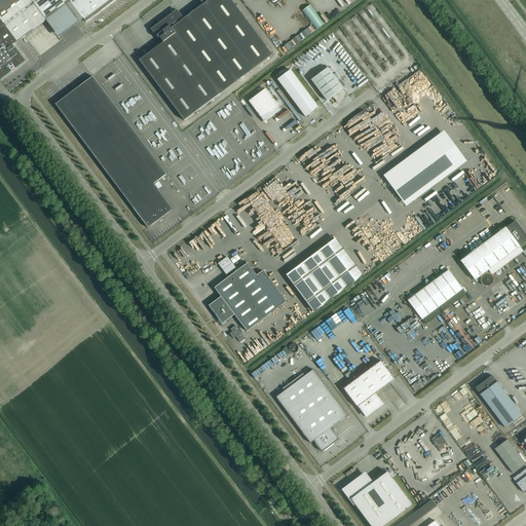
[(14,69),(26,61),(13,44),(46,20),(31,0),(0,0),(0,78),(1,80),(11,71),(14,69)]
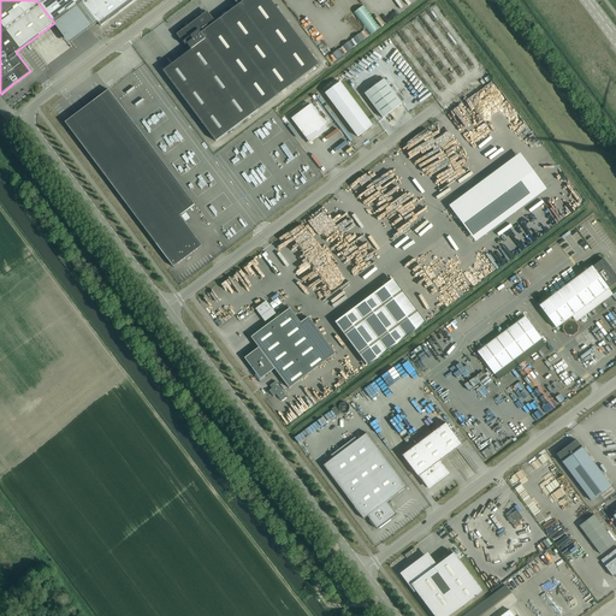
[(36,0),(54,23),(83,3),(101,25),(135,0),(36,0)]
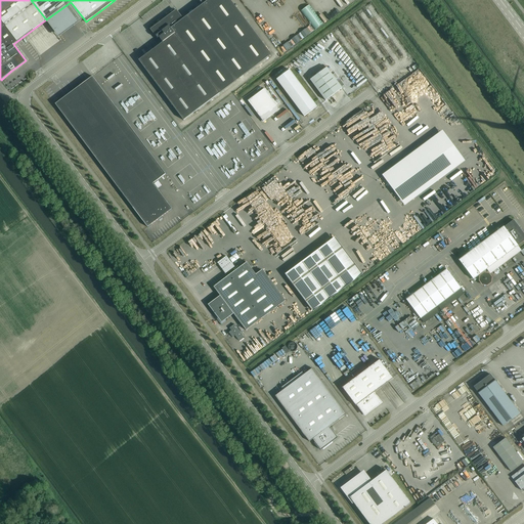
[(271,54),(230,0),(208,0),(183,19),(176,10),(168,16),(169,18),(167,20),(166,19),(153,28),(156,33),(157,35),(156,36),(158,38),(159,37),(163,42),(139,60),(183,120),(271,54)]
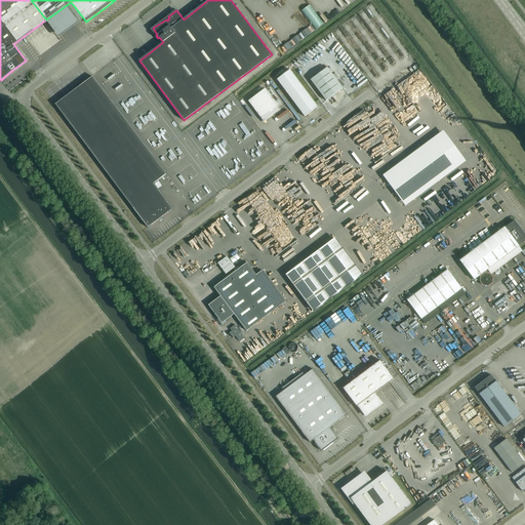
[(329,6),(335,15),(337,13),(331,4),(329,6)]
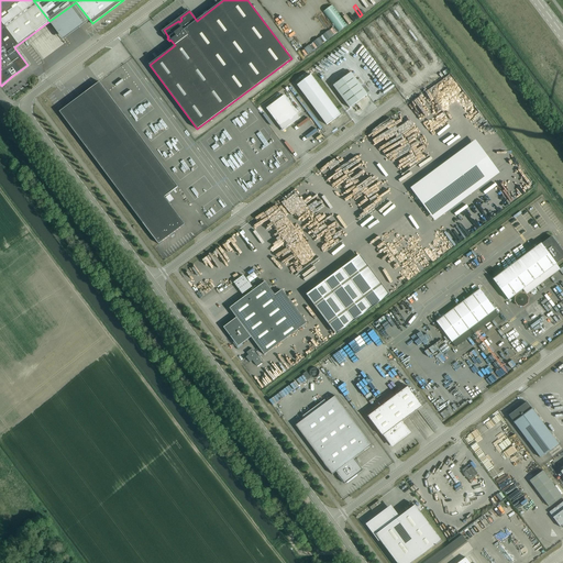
[(145,18),(157,9),(155,7),(144,15),(145,18)]
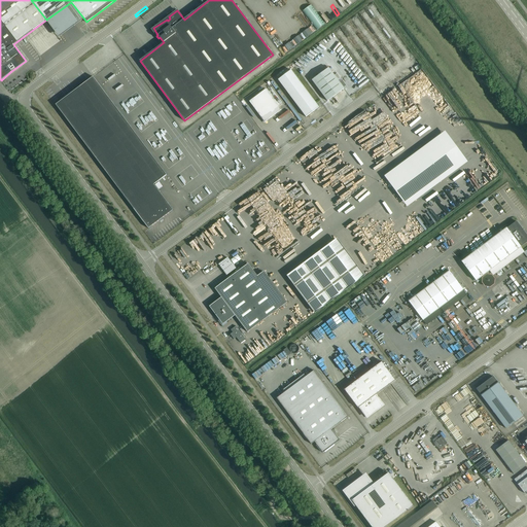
[(269,26),(275,34),(280,31),(274,23),(269,26)]
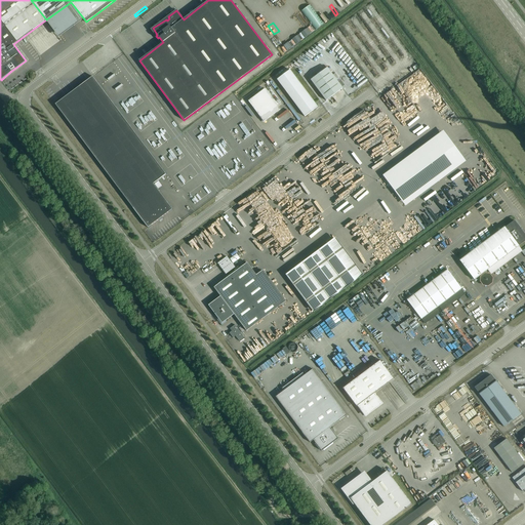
[(326,101),(342,88),(327,68),(311,80),(326,101)]
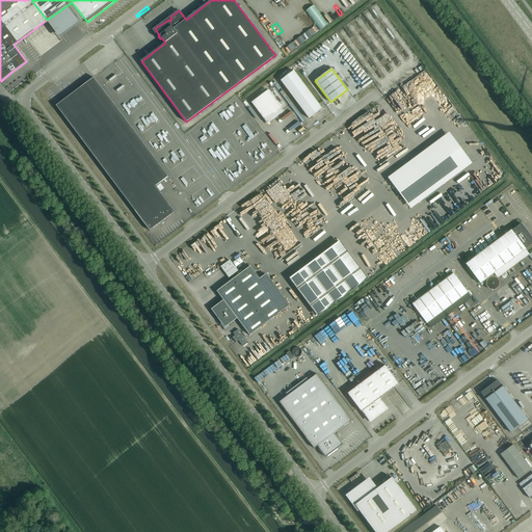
[(309,118),(322,108),(294,71),(281,80),(309,118)]
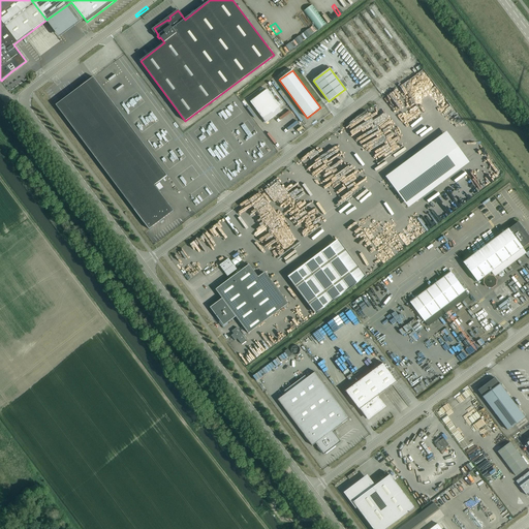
[(161,221),(162,220),(162,219),(174,211),(168,205),(169,205),(154,185),(167,176),(93,76),(56,104),(145,223),(149,229),(160,220),(161,221)]
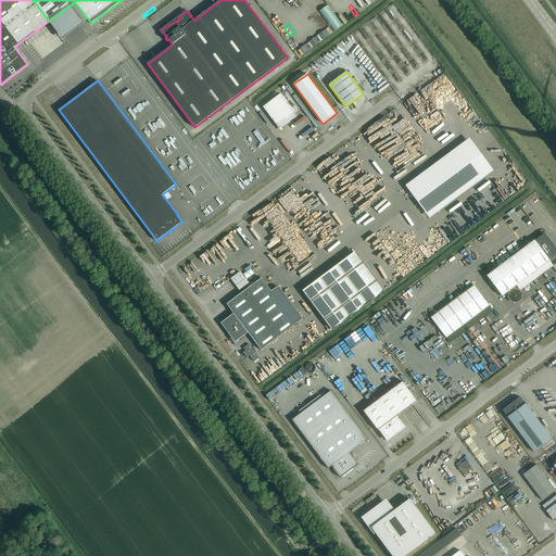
[(320,127),(324,125),(299,92),(297,95),(320,127)]
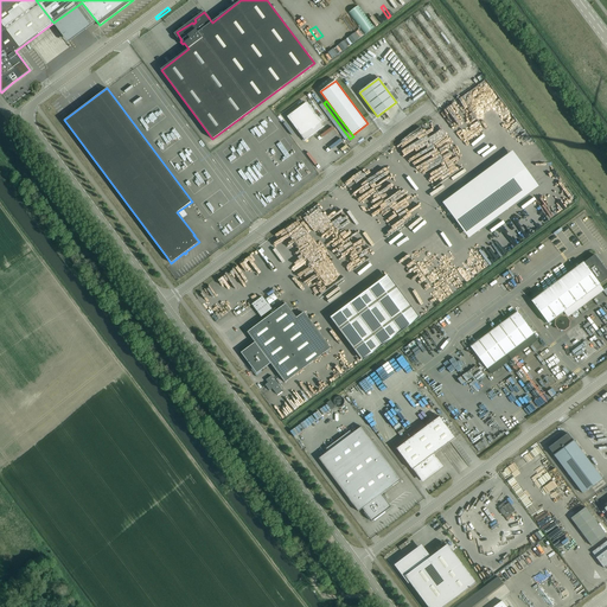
[(305,140),(324,126),(306,102),(287,116),(305,140)]
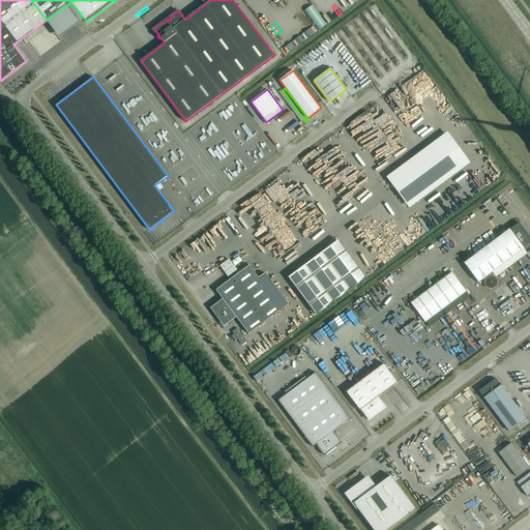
[(409,106),(421,126),(434,119),(421,98),(409,106)]
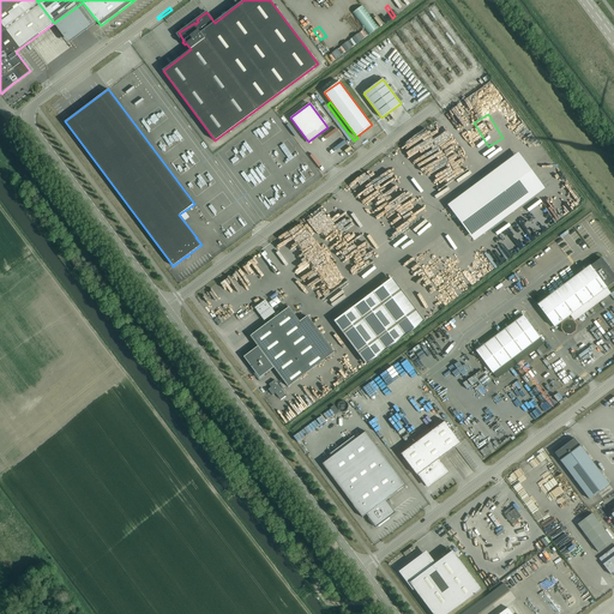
[(590,266),(537,305),(554,327),(571,315),(607,288),(613,281),(613,275),(602,258),(590,266)]
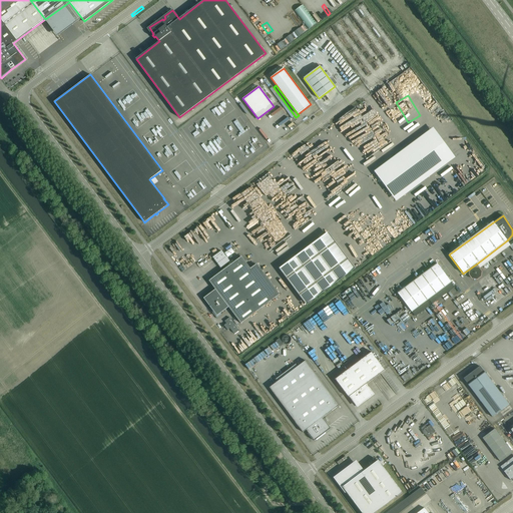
[(279,269),(288,281),(307,305),(355,269),(328,232),(279,269)]
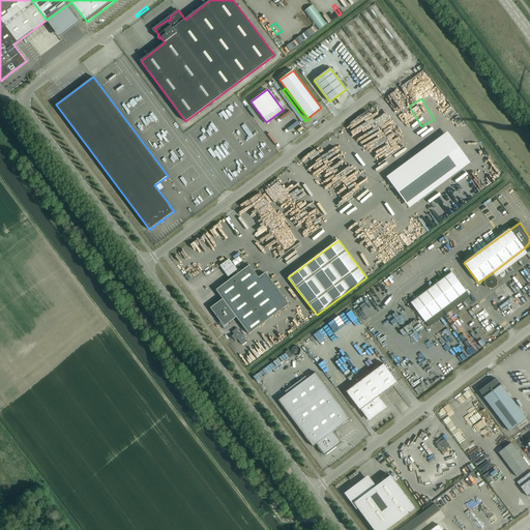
[(471,245),(474,249),(480,246),(477,241),(471,245)]
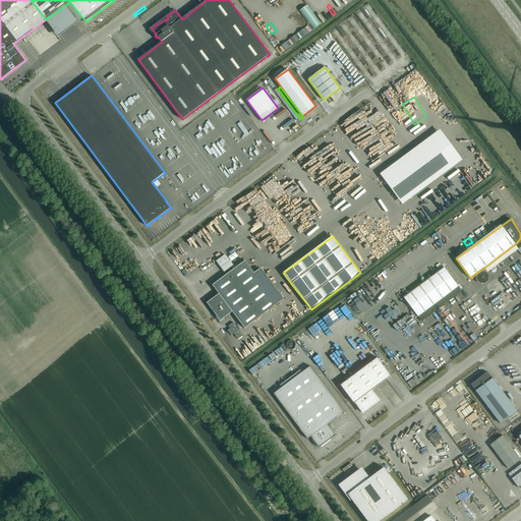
[(231,262),(238,256),(235,251),(228,256),(231,262)]
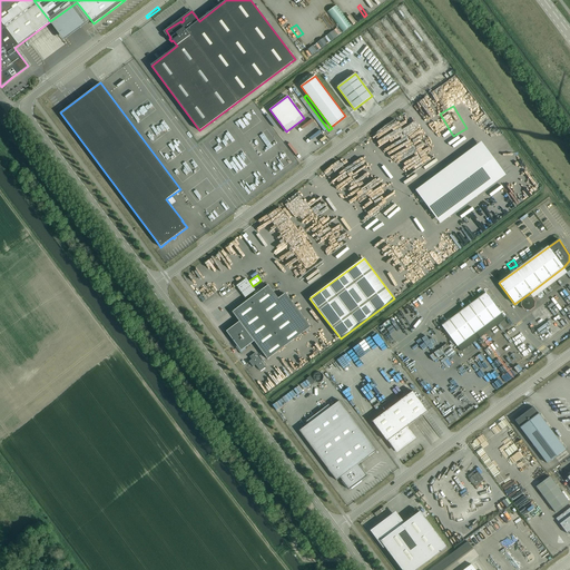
[(245,297),(255,291),(246,278),(236,286),(245,297)]
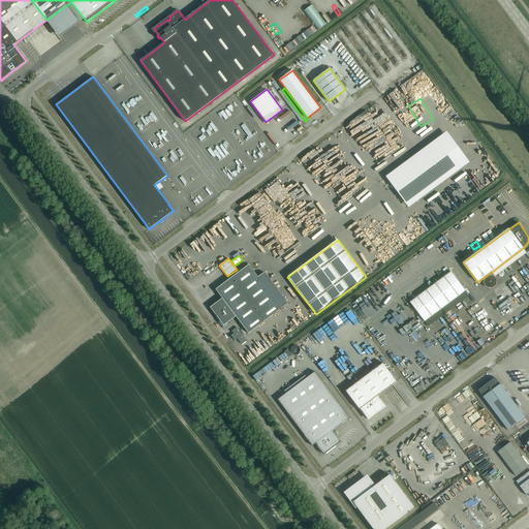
[(222,299),(210,307),(217,316),(218,316),(220,318),(219,319),(223,325),(236,316),(244,327),(277,302),(258,277),(249,265),(219,286),(215,289),(222,299)]
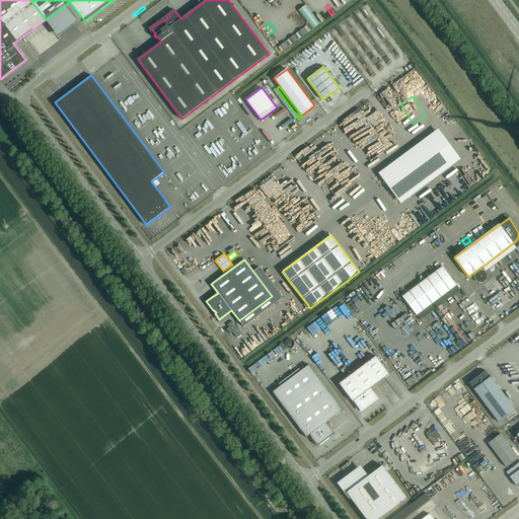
[(260,267),(253,272),(272,296),(239,320),(243,326),(283,297),(260,267)]
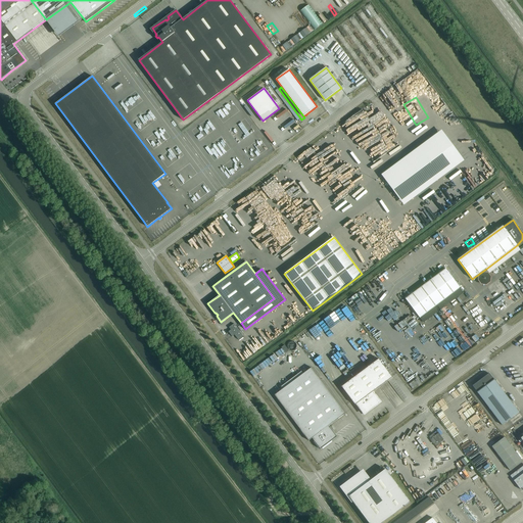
[(420,318),(460,288),(445,269),(406,299),(420,318)]
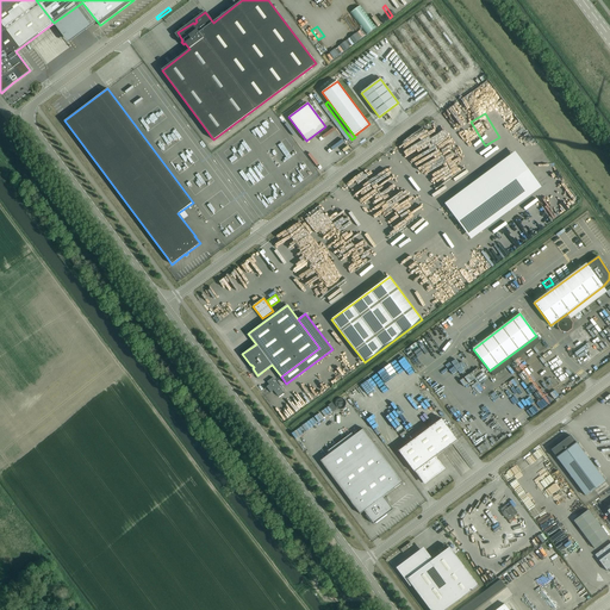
[(267,387),(265,390),(269,394),(272,393),(277,398),(281,394),(271,380),(266,384),(267,387)]
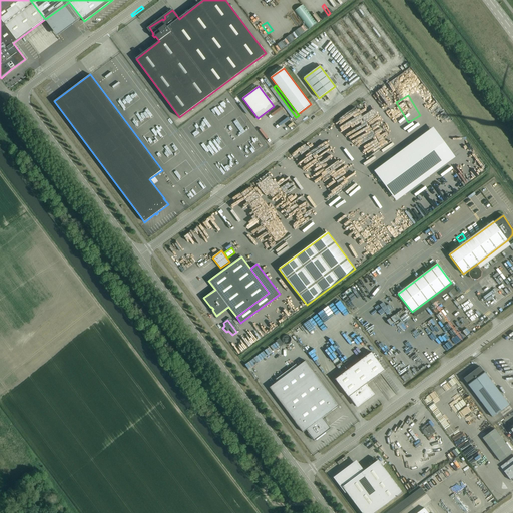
[(372,352),(335,380),(336,380),(349,397),(350,396),(358,407),(374,394),(366,384),(385,370),(372,353),(372,352)]
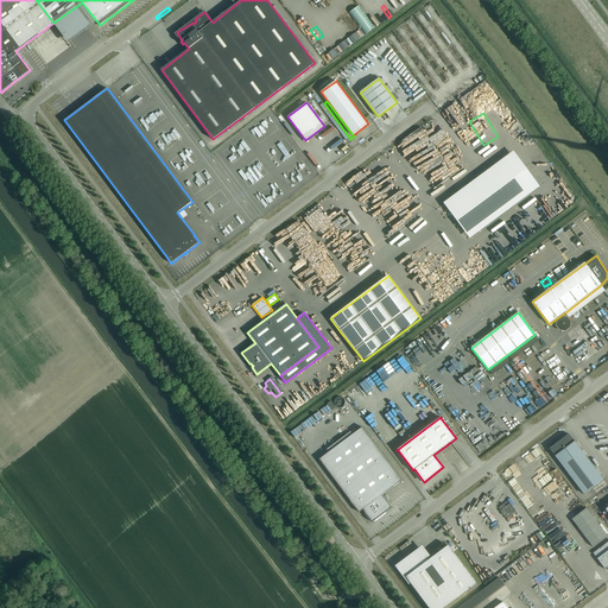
[(362,510),(373,523),(386,512),(385,511),(388,507),(386,502),(387,501),(382,494),(401,480),(362,428),(320,460),(359,512),(362,510)]
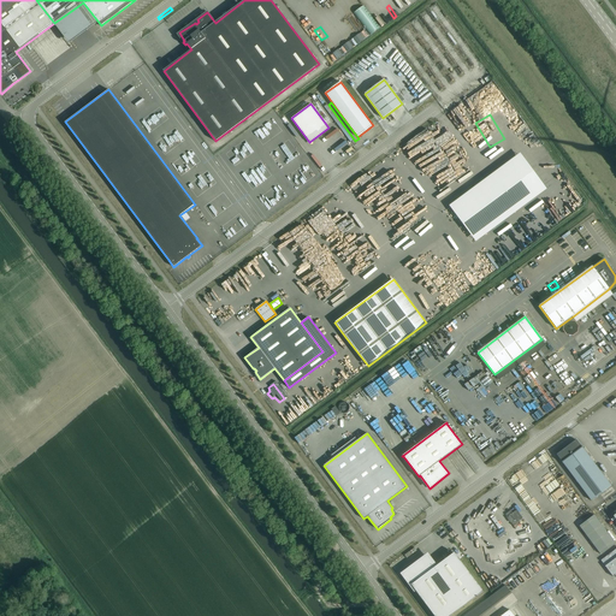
[(576,439),(557,454),(591,501),(611,486),(576,439)]
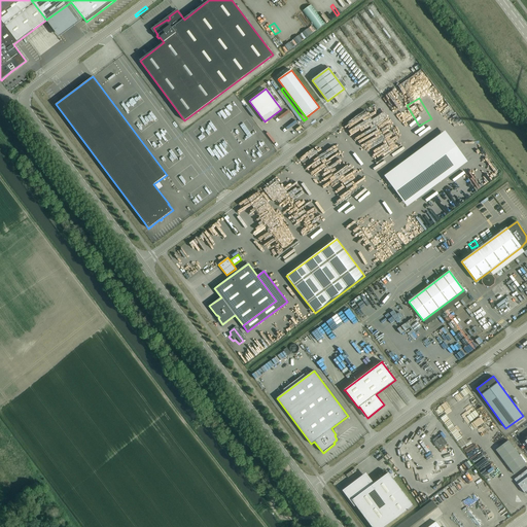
[(526,464),(508,441),(495,450),(514,473),(526,464)]
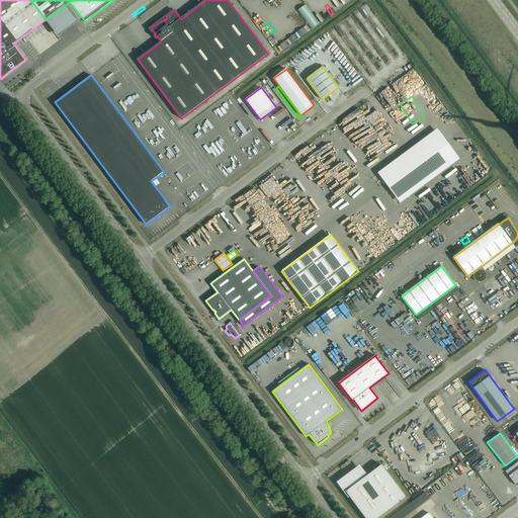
[(419,444),(421,442),(416,434),(413,436),(419,444)]
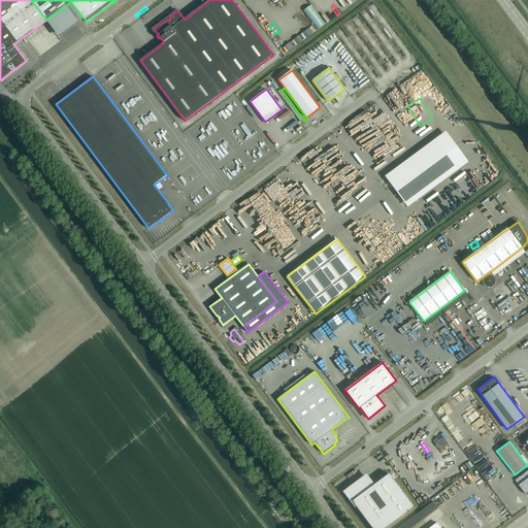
[(472,468),(477,465),(474,459),(468,463),(472,468)]
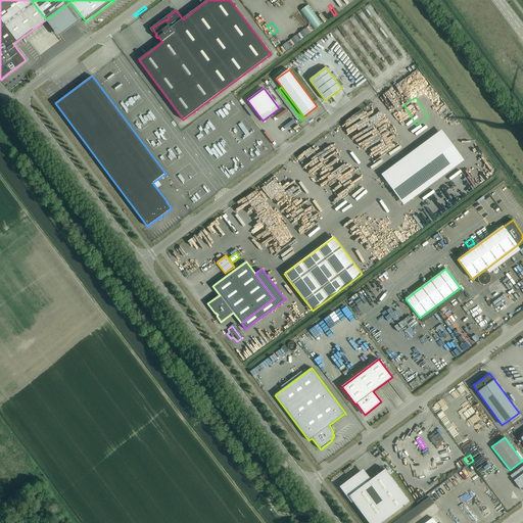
[(521,489),(522,487),(522,465),(510,476),(521,489)]
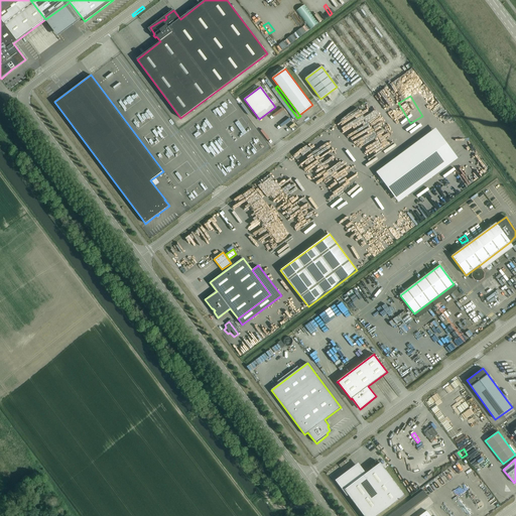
[(376,515),(404,495),(380,463),(365,475),(360,468),(352,474),(351,473),(338,482),(364,515),(376,515)]
